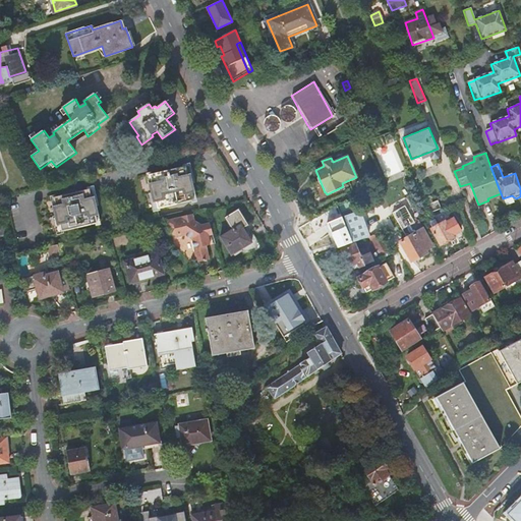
[(185,167),(119,182),(124,206),(127,217),(128,224),(130,223),(160,216),(159,209),(193,200),(192,194),(195,193),(194,190),(189,174),(186,175),(185,167)]
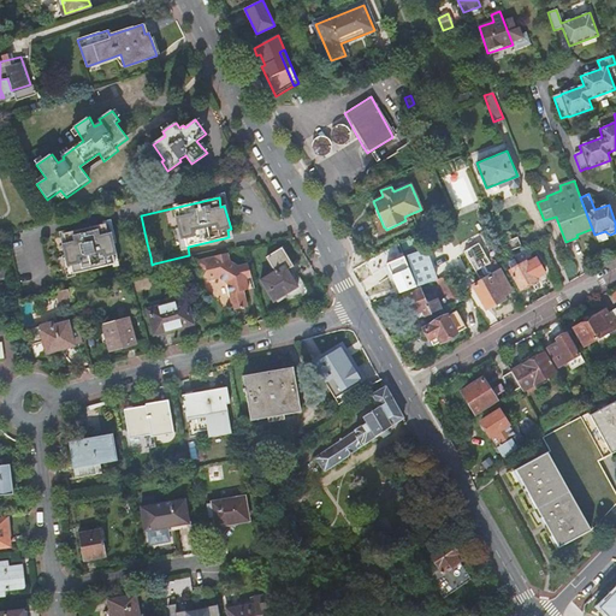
[(106,226),(105,225),(64,235),(65,236),(67,244),(63,247),(66,262),(67,268),(71,268),(73,274),(116,265),(113,256),(117,256),(116,252),(112,234),(108,235),(106,226)]
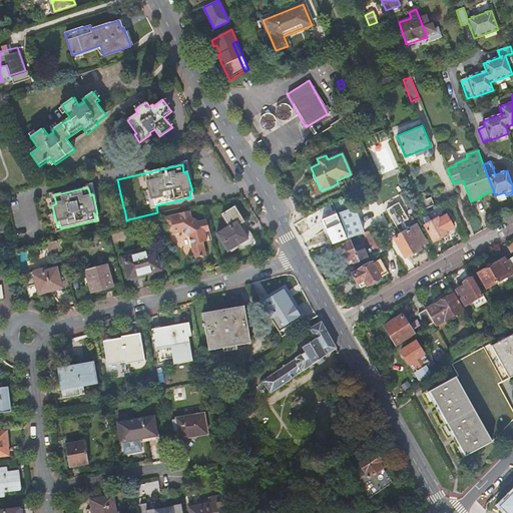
[(428,199),(431,206),(443,201),(440,194),(428,199)]
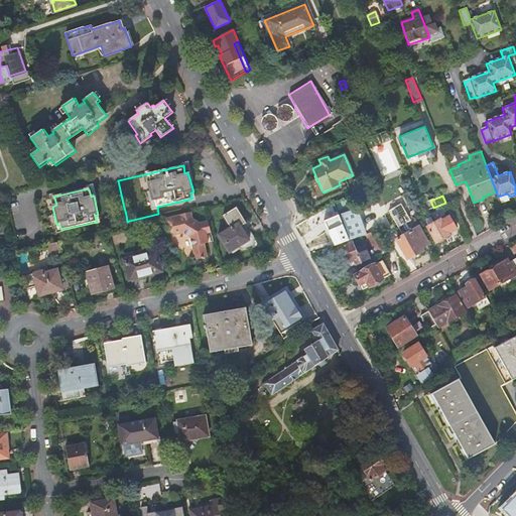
[(391,210),(388,211),(402,236),(396,240),(401,250),(402,250),(407,259),(421,251),(420,249),(428,244),(418,227),(412,231),(407,229),(404,224),(410,221),(408,218),(400,204),(391,210)]
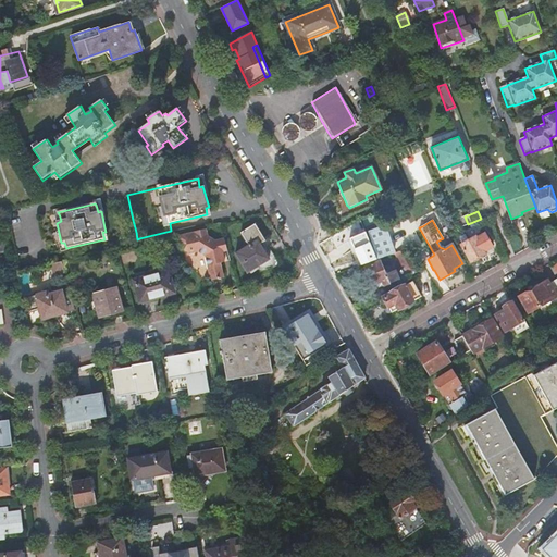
[(255,223),(240,232),(249,246),(236,254),(248,273),(256,268),(260,272),(276,268),(279,261),(255,223)]
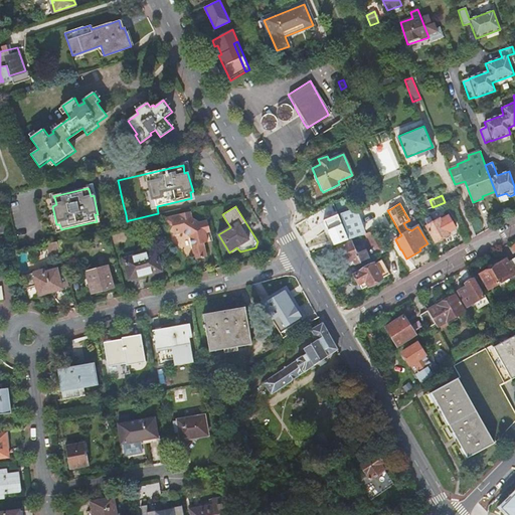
[(190,211),(164,217),(166,227),(172,225),(174,235),(183,233),(190,237),(195,259),(206,256),(204,242),(207,241),(204,228),(208,226),(207,220),(198,222),(191,218),(190,211)]
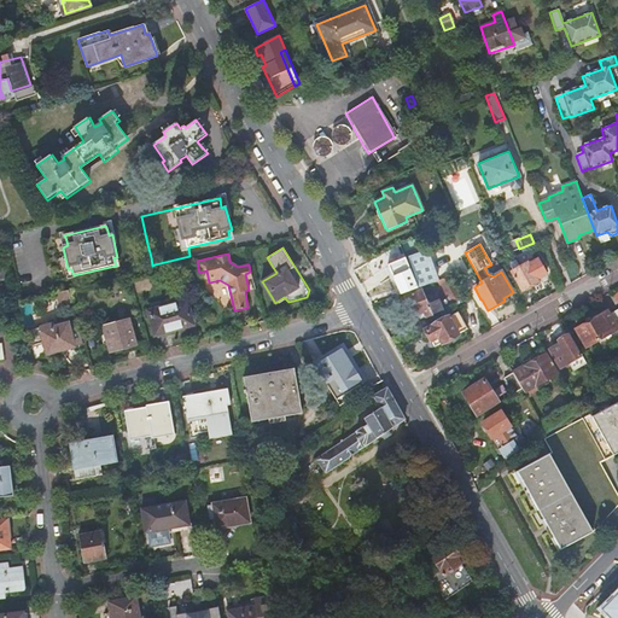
[(401,293),(419,287),(406,258),(389,266),(401,293)]
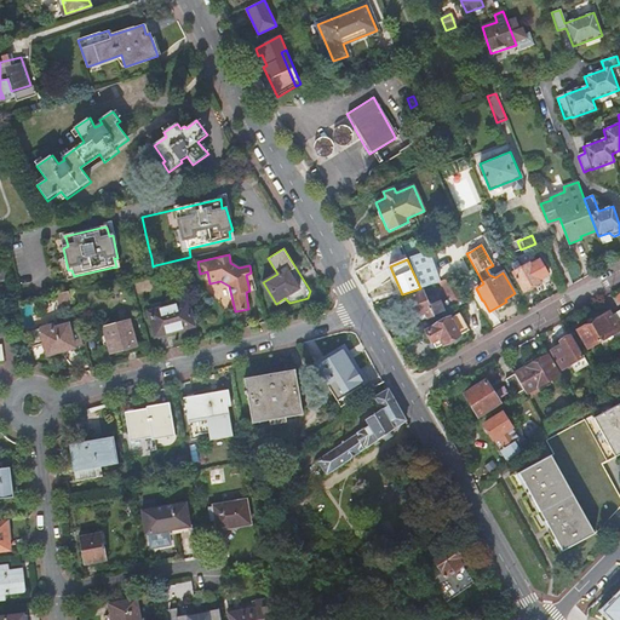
[(528,264),(514,273),(524,291),(539,282),(539,281),(549,275),(539,259),(529,265),(529,264),(528,264)]
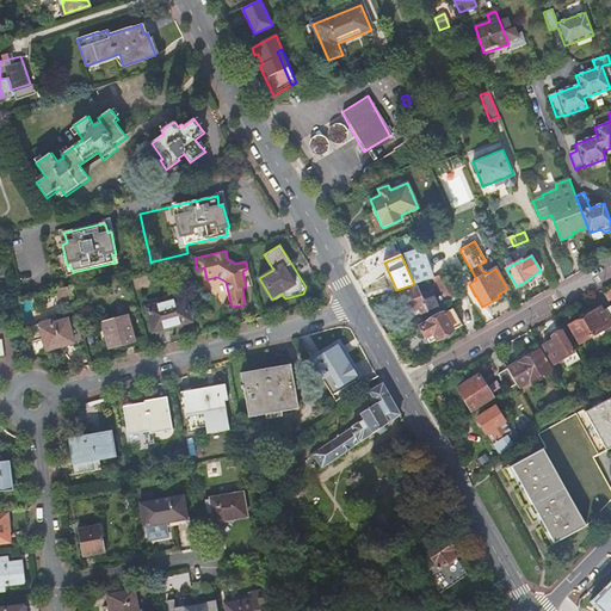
[(425,261),(407,267),(414,284),(432,277),(425,261)]
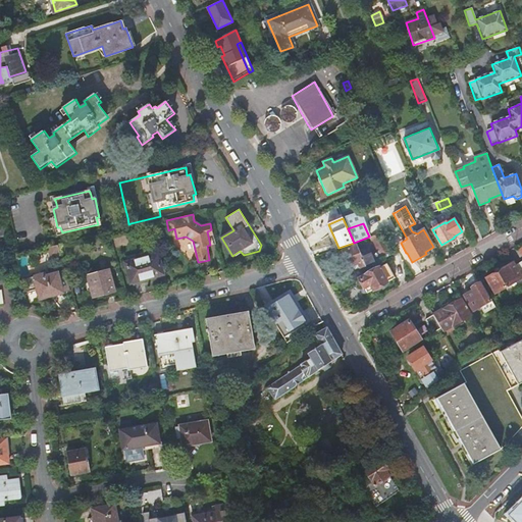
[(210,245),(215,244),(211,229),(207,231),(210,245)]
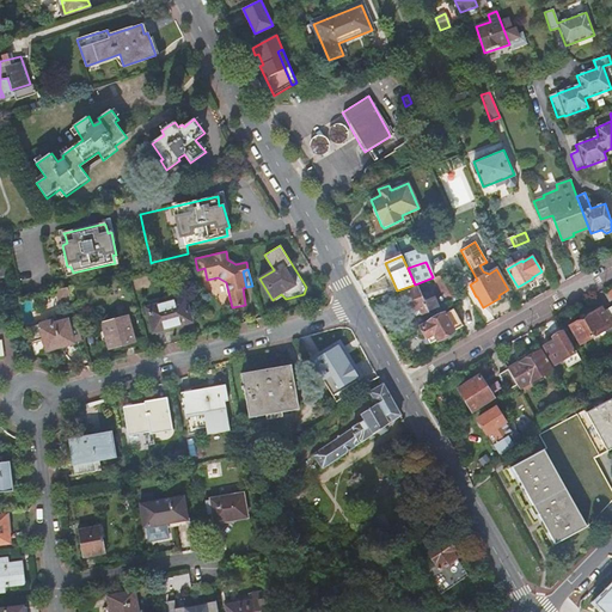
[(457,295),(445,274),(434,277),(447,300),(457,295)]
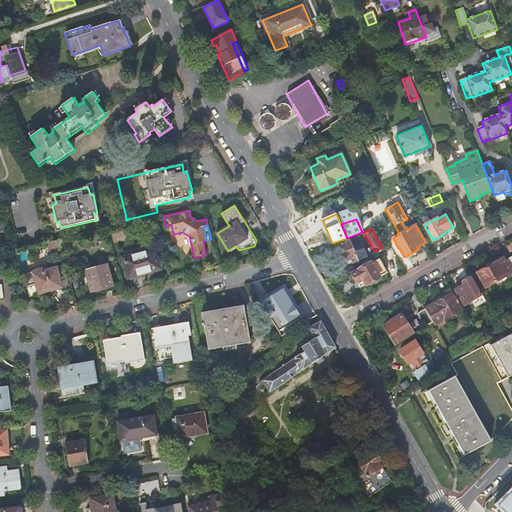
[(350,240),(334,246),(341,262),(351,259),(352,263),(358,261),(350,240)]
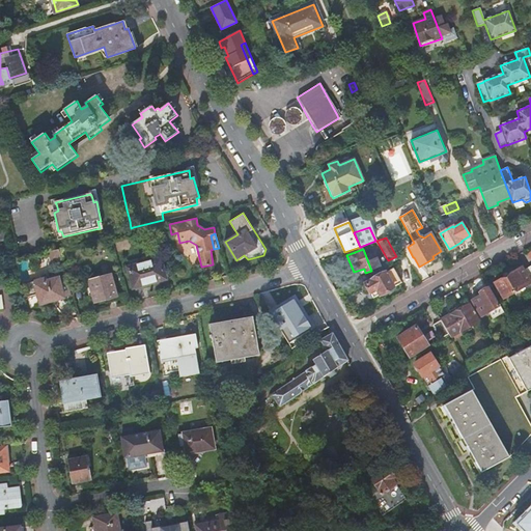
[(59,250),(49,252),(52,262),(61,259),(59,250)]
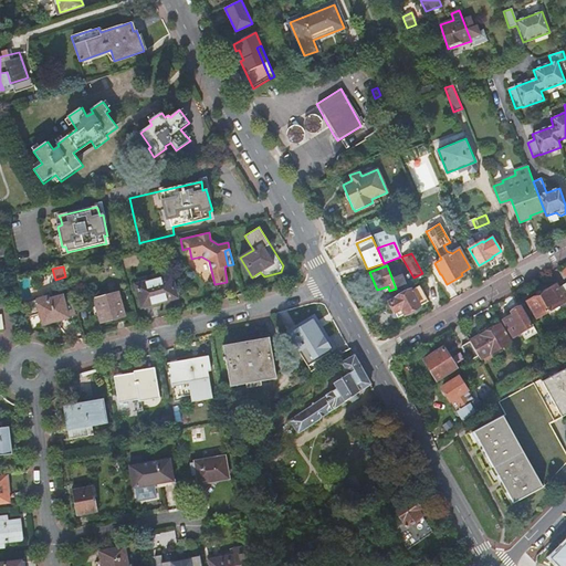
[(170,275),(136,285),(142,307),(176,299),(170,275)]
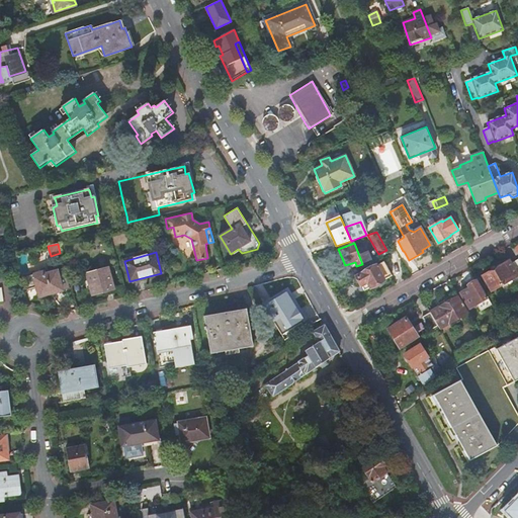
[(483,276),(492,290),(501,285),(504,290),(517,282),(517,280),(516,276),(517,275),(517,274),(517,275),(517,274),(517,260),(511,264),(510,260),(483,276)]
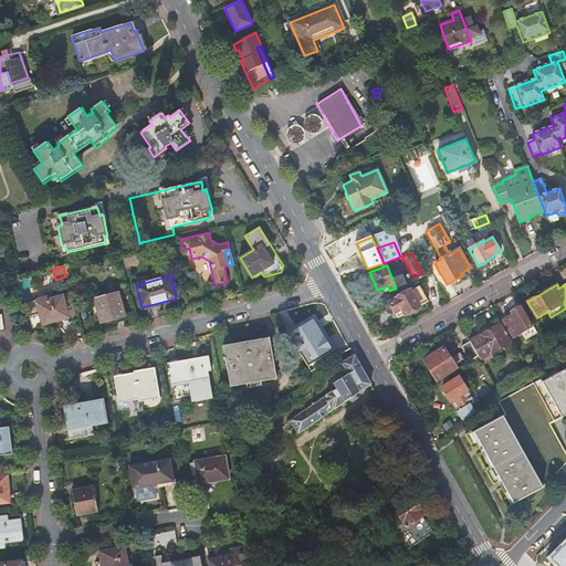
[(411,291),(389,302),(398,318),(420,306),(411,291)]
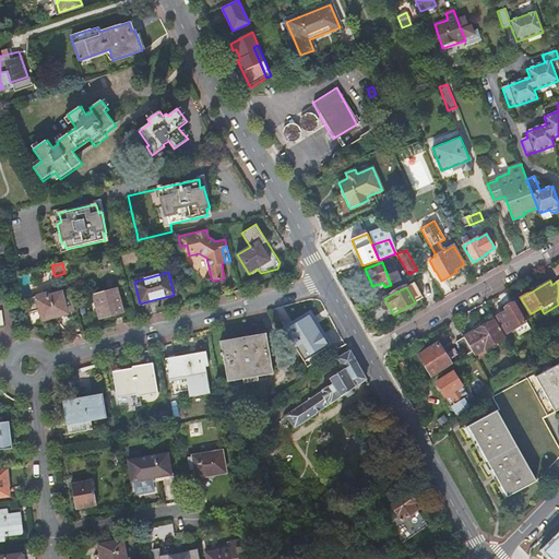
[(117,289),(93,297),(98,319),(123,313),(117,289)]
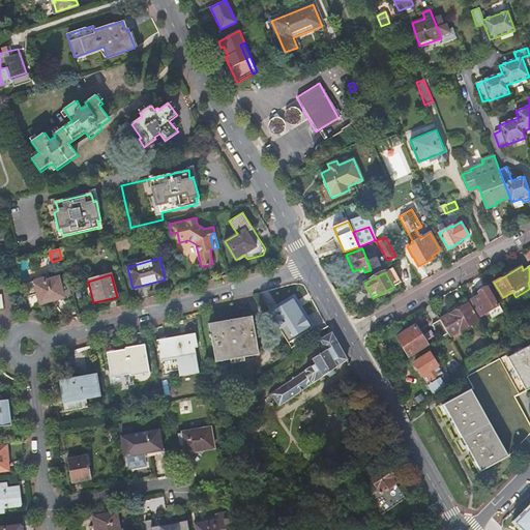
[(30,297),(38,295),(40,304),(64,299),(59,278),(48,282),(48,278),(26,285),(30,297)]
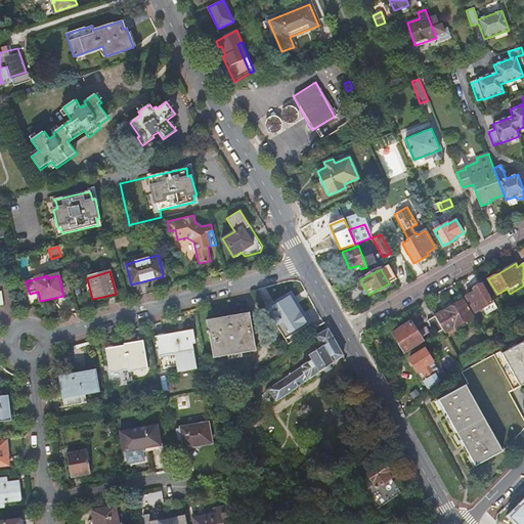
[(466,297),(475,313),(492,302),(482,284),(473,289),(475,292),(466,297)]
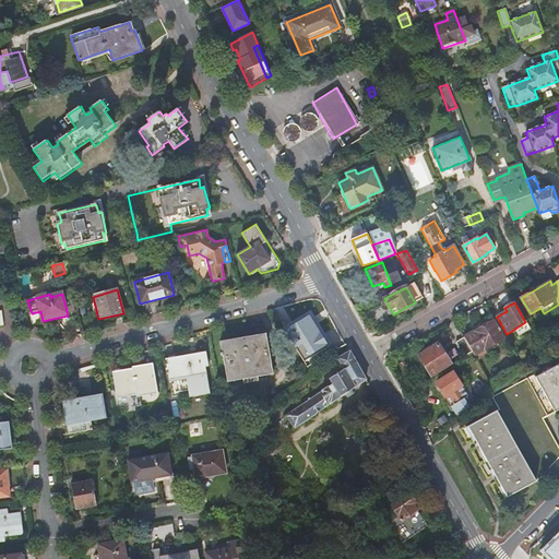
[(309,316),(285,330),(304,361),(328,347),(309,316)]
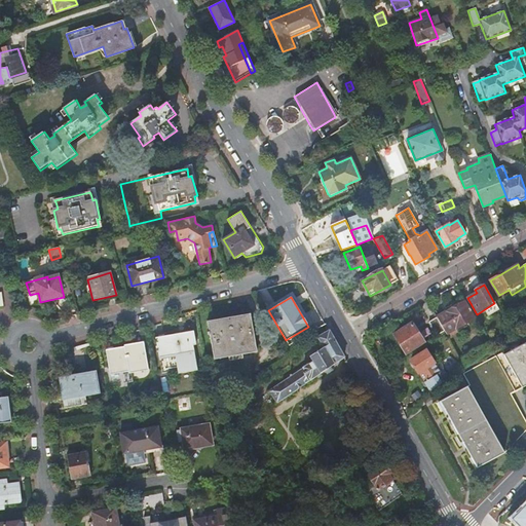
[(437,316),(437,317),(428,322),(437,335),(445,330),(447,334),(475,318),(464,301),(437,316)]
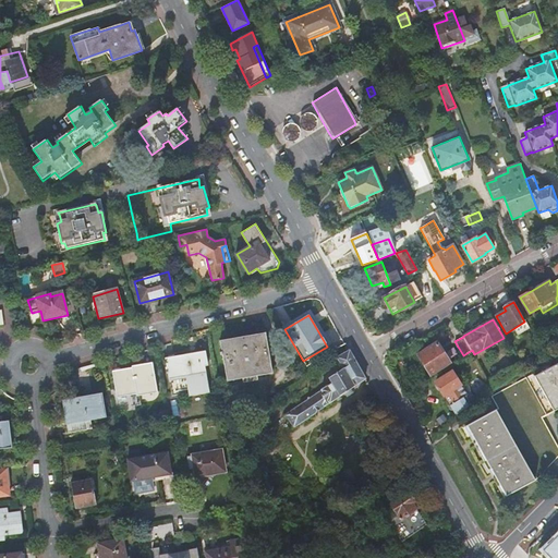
[(317,320),(314,323),(319,331),(323,330),(317,320)]
